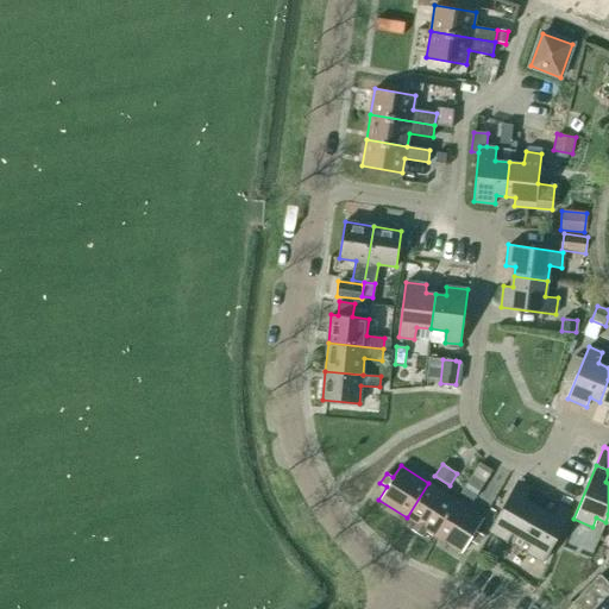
[(512,533),(521,538),(539,507),(525,498),(531,489),(518,481),(489,531),(507,540),(512,533)]
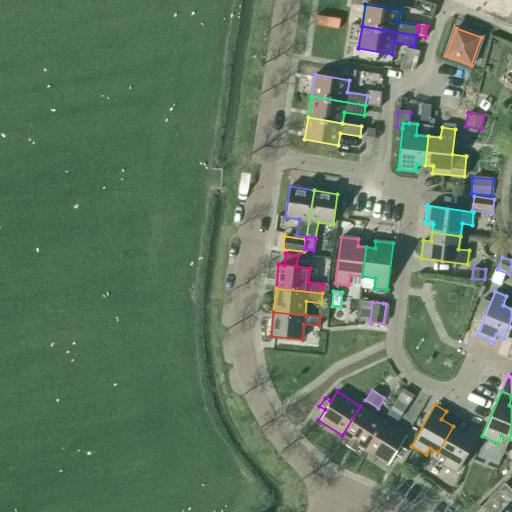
[(398,421),(404,411),(393,405),(387,414),(398,421)]
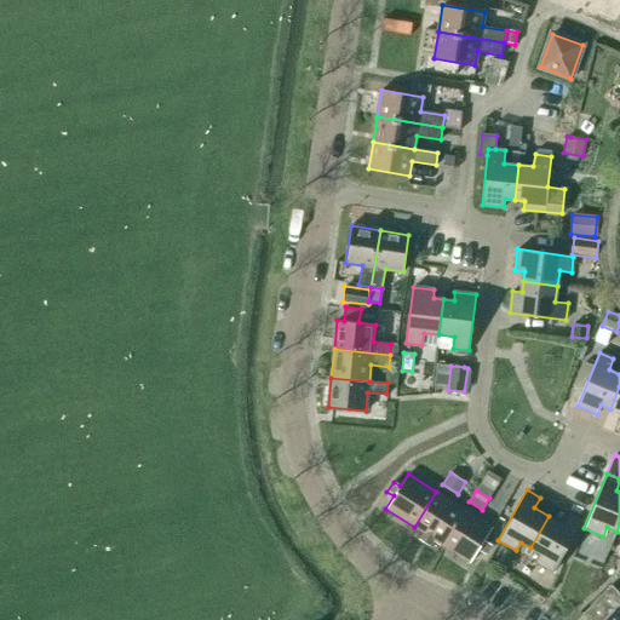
[(464,510),(436,492),(414,527),(424,533),(419,539),(429,545),(432,539),(442,545),(464,510)]
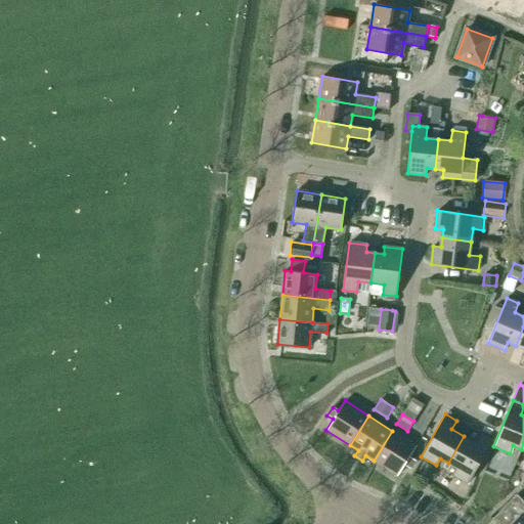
[(464,436),(448,463),(456,468),(452,474),(467,483),(492,440),(469,427),(464,436)]
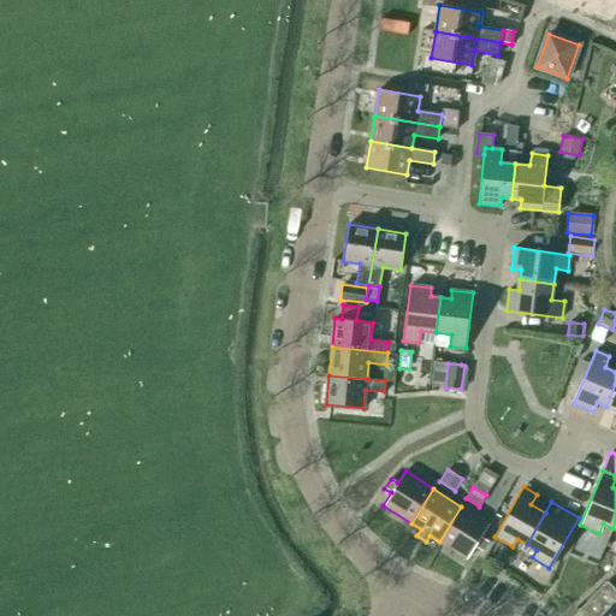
[(461,507),(439,542),(467,558),(475,546),(483,551),(489,542),(481,537),(490,523),(461,507)]
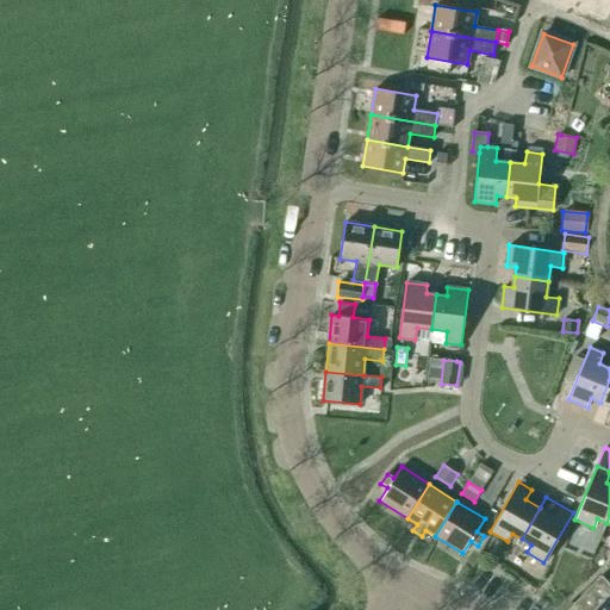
[(609,609),(609,608),(604,602),(609,596),(609,584),(602,576),(572,605),(577,609),(609,609)]
